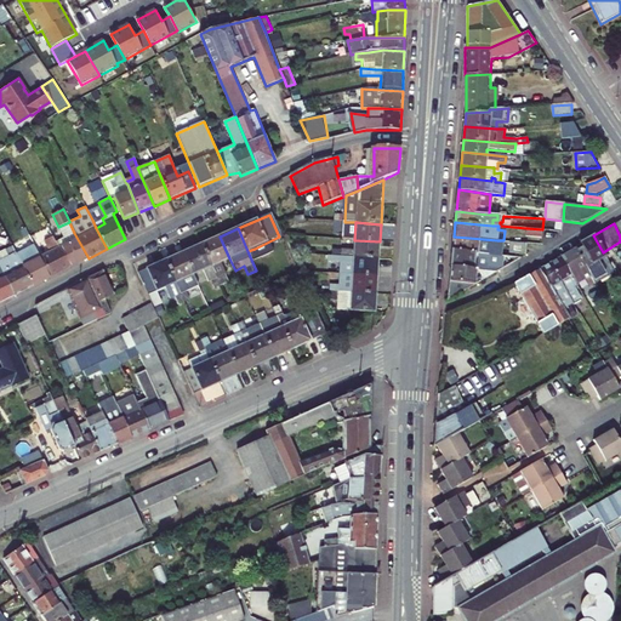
[(542,229),(527,228),(525,237),(542,238),(542,229)]
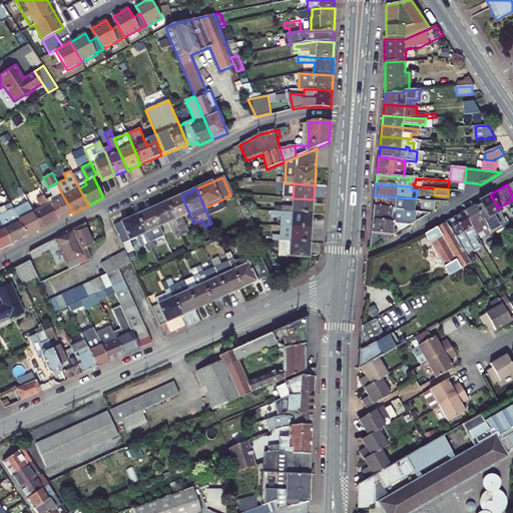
[(61,192),(46,199),(58,220),(73,213),(61,192)]
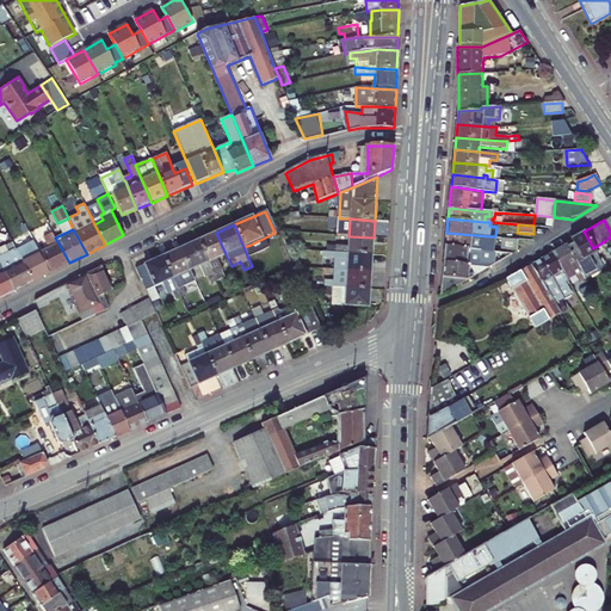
[(585,277),(604,266),(593,248),(584,232),(571,239),(572,242),(566,245),(585,277)]
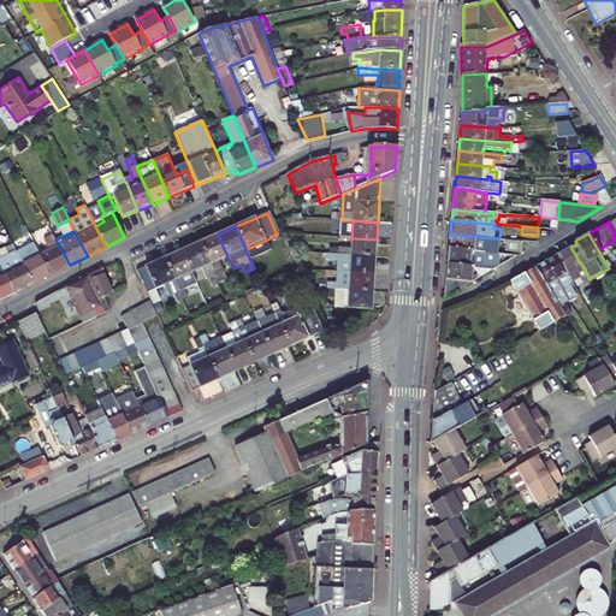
[(51,249),(40,254),(51,274),(70,265),(55,240),(53,235),(45,240),(51,249)]
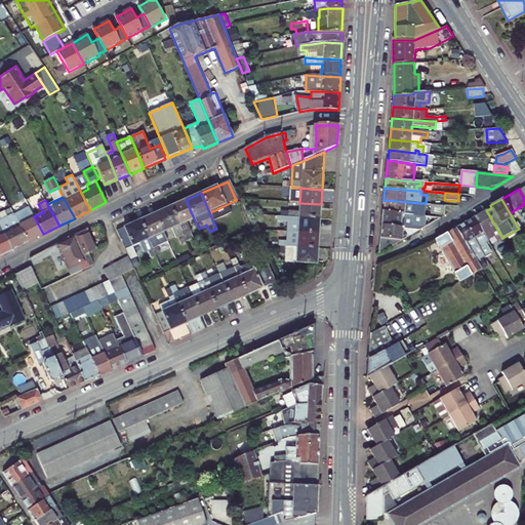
[(188,221),(194,218),(186,200),(170,207),(187,242),(194,239),(191,232),(192,232),(188,221)]
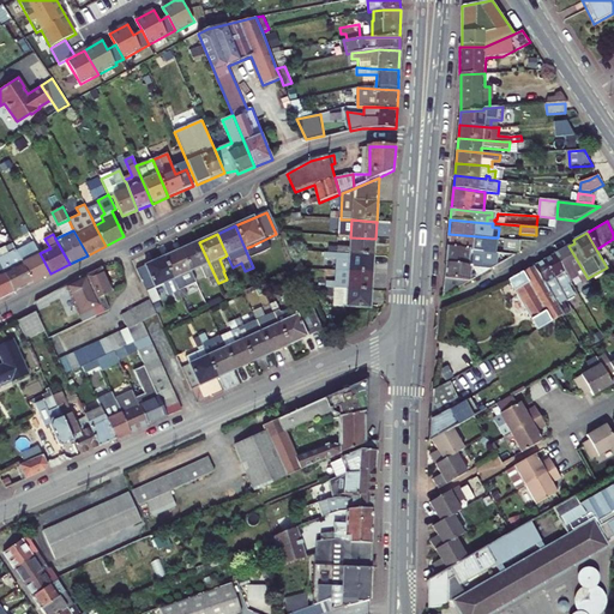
[(491,242),(492,238),(449,234),(447,247),(494,252),(495,244),(491,242)]
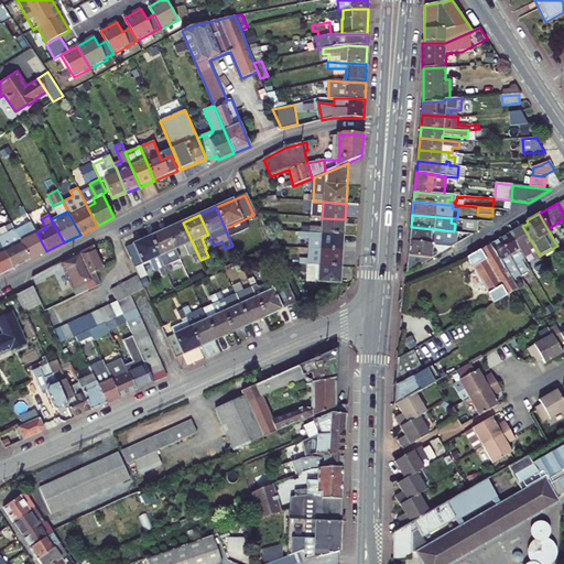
[(311,232),(322,234),(344,235),(345,219),(322,218),(322,227),(302,227),(302,232),(311,232)]
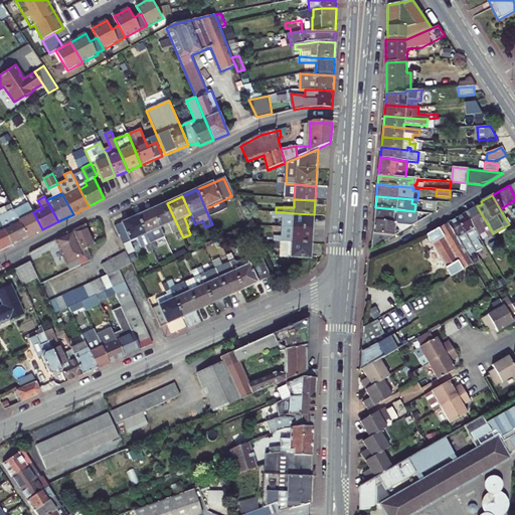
[(438,202),(422,200),(421,209),(437,210),(438,202)]
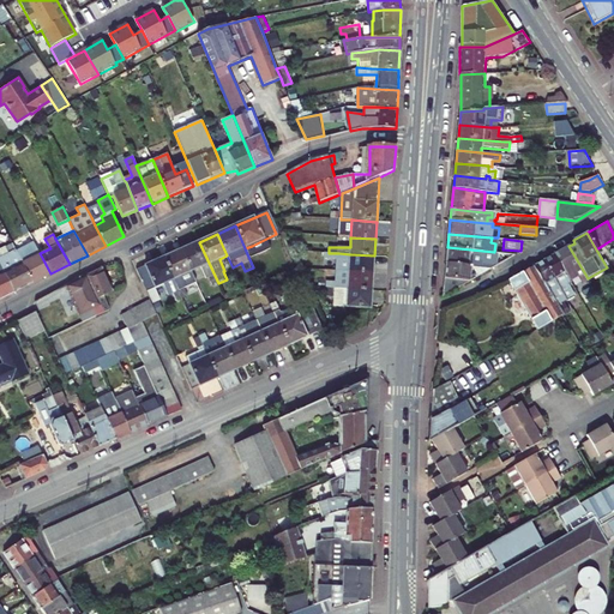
[(218,283),(199,242),(182,251),(192,272),(202,268),(206,280),(210,278),(212,286),(218,283)]
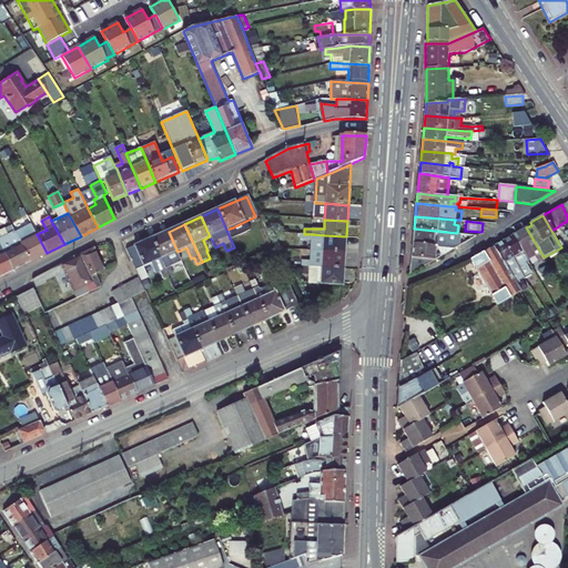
[(16,234),(29,262),(47,253),(37,234),(32,225),(16,234)]
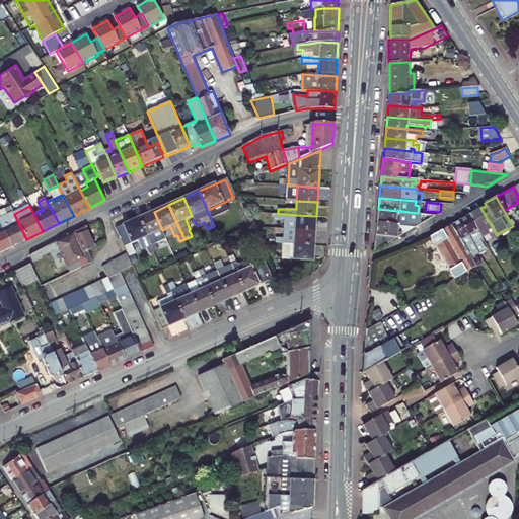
[(497,235),(480,208),(480,207),(468,214),(483,239),(486,243),(498,237),(497,235)]
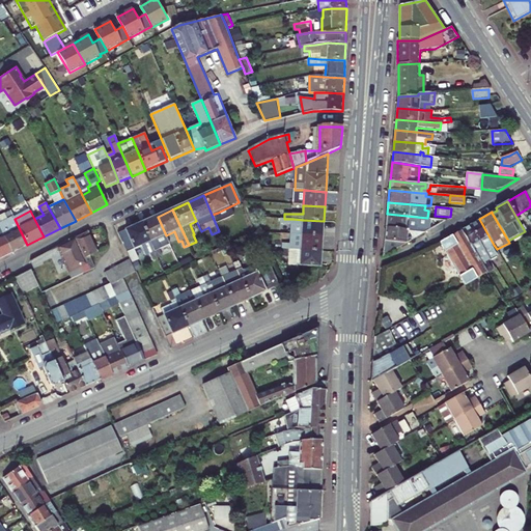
[(212,215),(216,224),(222,222),(218,213),(212,215)]
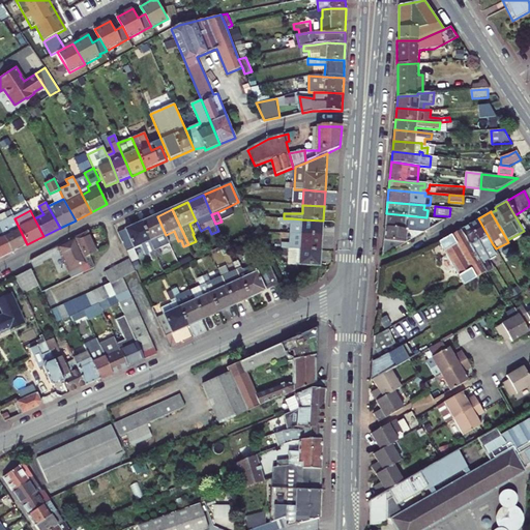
[(385,227),(424,232),(445,219),(427,217),(386,213),(385,227)]
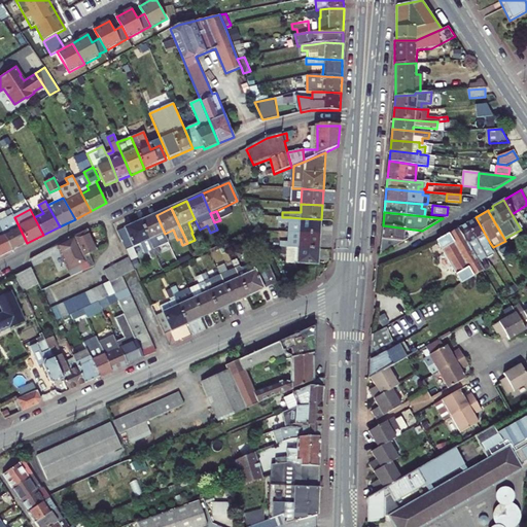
[(165,234),(156,215),(141,221),(149,240),(153,250),(156,257),(162,254),(159,248),(169,243),(165,234)]
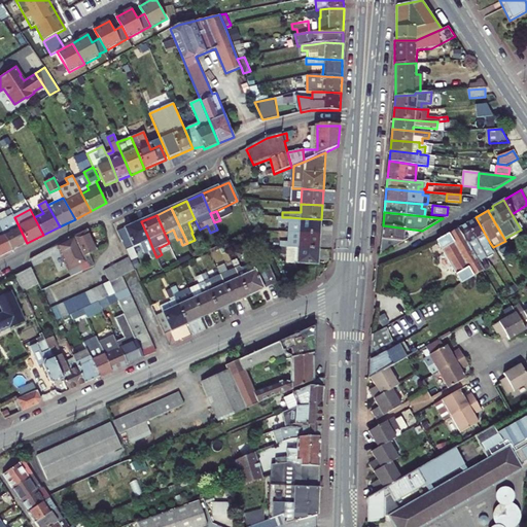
[(0,222),(0,227),(11,251),(27,243),(14,217),(13,216),(0,222)]
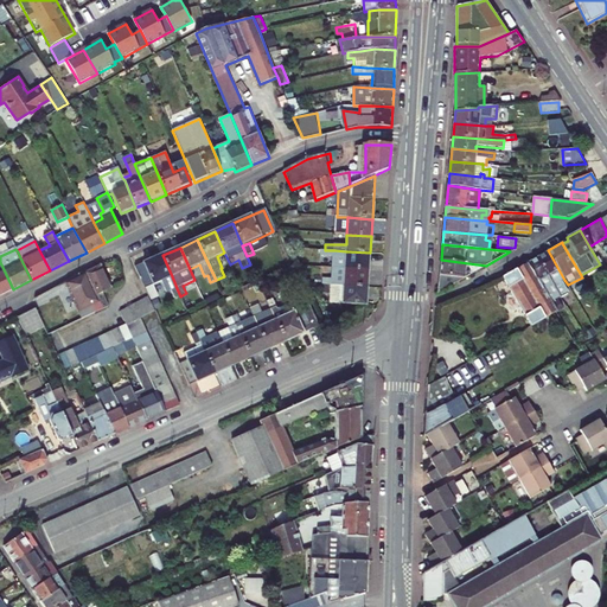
[(336,269),(345,269),(369,270),(370,253),(346,251),(334,250),(325,250),(325,256),(337,257),(336,269)]
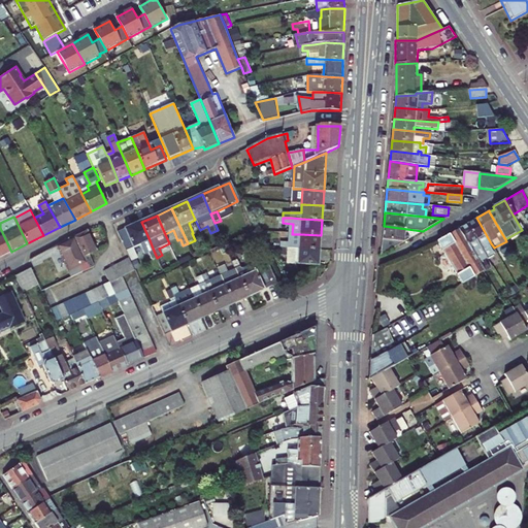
[(491,243),(476,218),(468,223),(476,237),(480,246),(482,249),(491,243)]
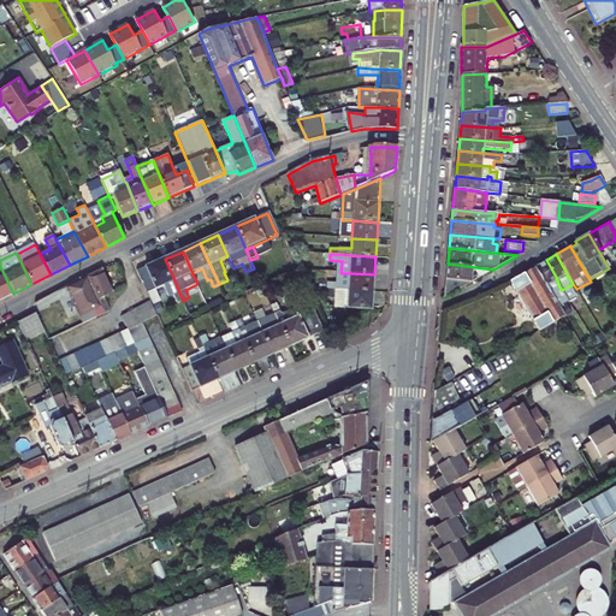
[(261,265),(258,258),(250,260),(254,268),(261,265)]
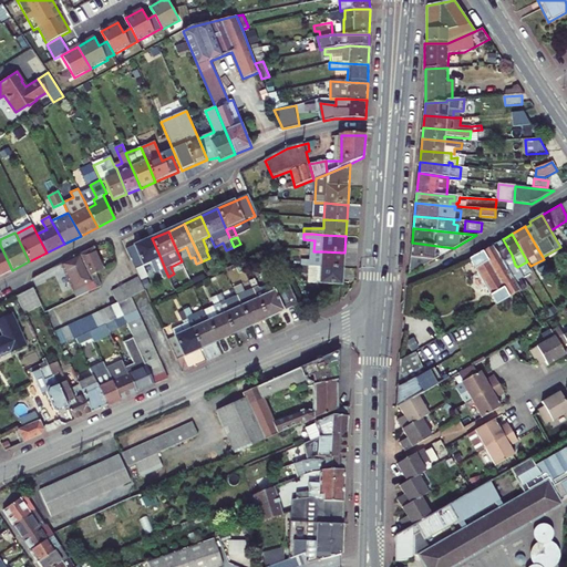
[(161,258),(152,238),(126,250),(135,270),(152,263),(156,272),(165,269),(161,258)]
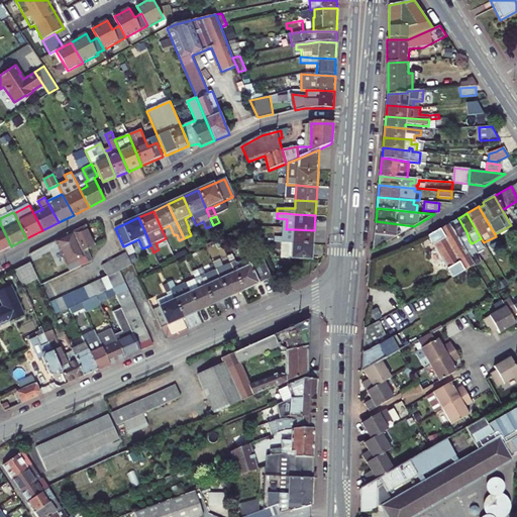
[(467,232),(458,218),(449,224),(469,256),(470,255),(469,253),(471,252),(466,243),(470,241),(467,232)]
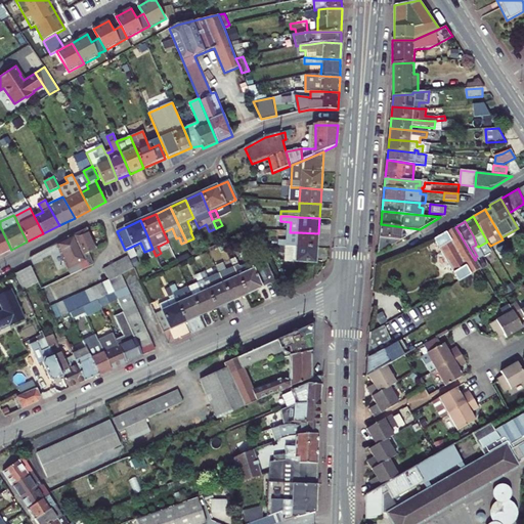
[(378,254),(420,229),(381,224),(379,238),(378,254)]
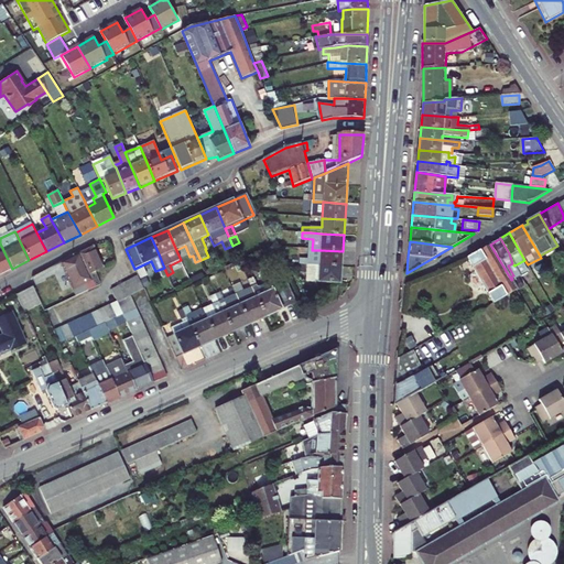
[(0,274),(12,269),(0,243),(0,274)]
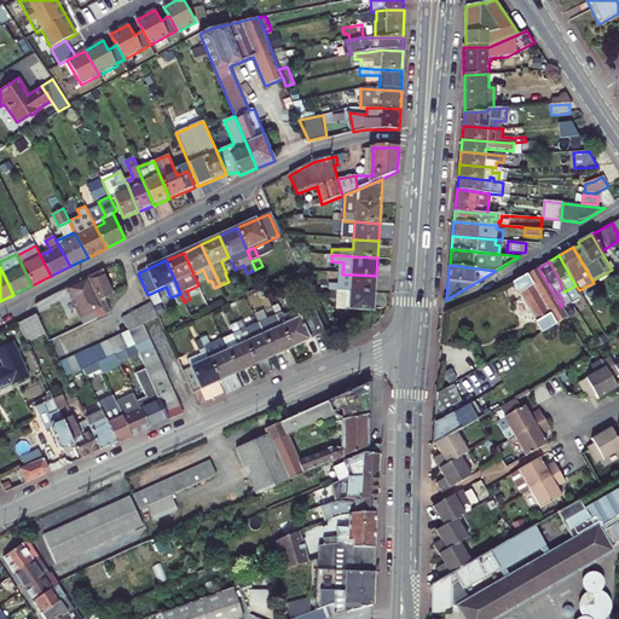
[(567,319),(562,308),(561,307),(538,268),(512,283),(542,334),(553,328),(567,319)]
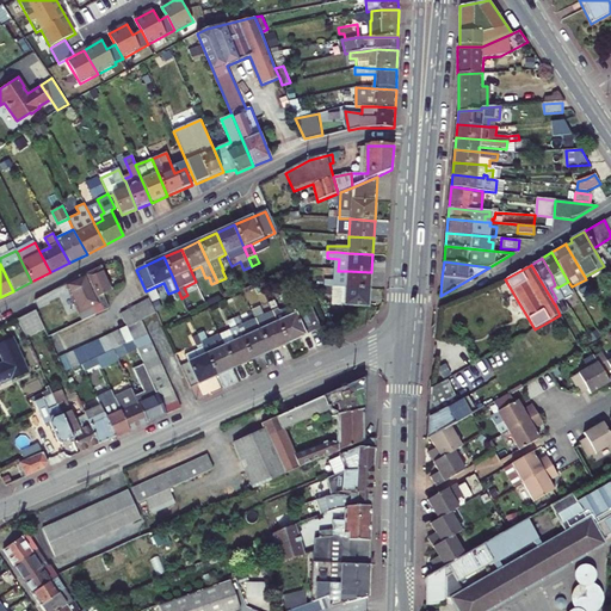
[(93,307),(97,314),(110,309),(105,295),(111,291),(100,269),(86,276),(99,303),(93,307)]
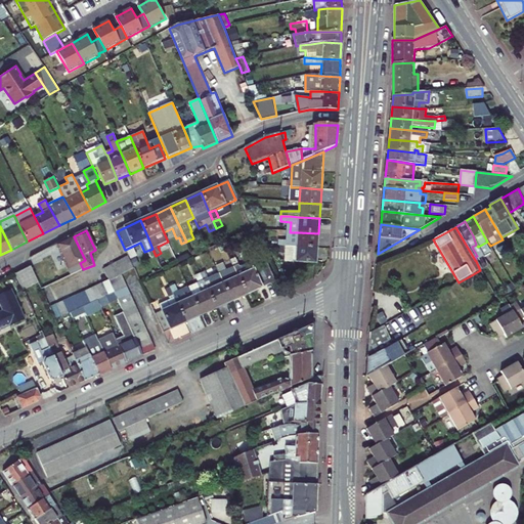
[(279,241),(278,246),(317,248),(318,233),(298,232),(290,232),(288,231),(287,241),(279,241)]
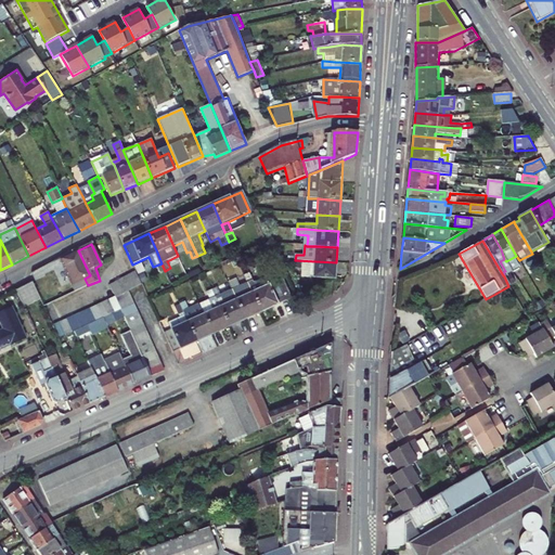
[(79,283),(81,288),(88,285),(85,279),(90,275),(78,250),(60,260),(64,269),(71,283),(73,286),(79,283)]
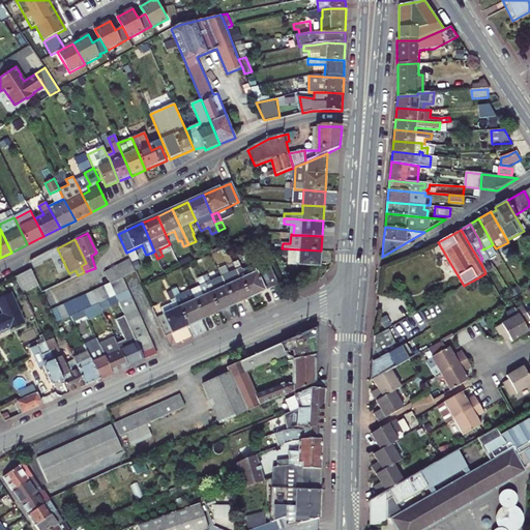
[(290,265),(319,267),(320,267),(321,251),(282,248),(282,254),(290,255),(290,265)]
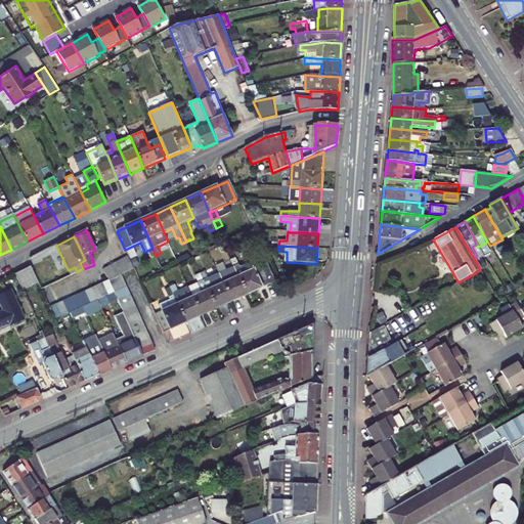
[(479,249),(488,265),(495,261),(492,256),(487,259),(485,256),(487,255),(484,249),(483,248),(479,249)]
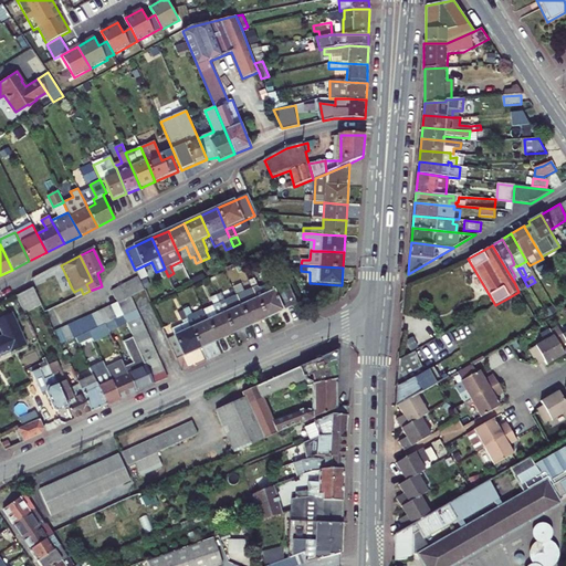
[(132,281),(138,294),(145,291),(138,278),(132,281)]
